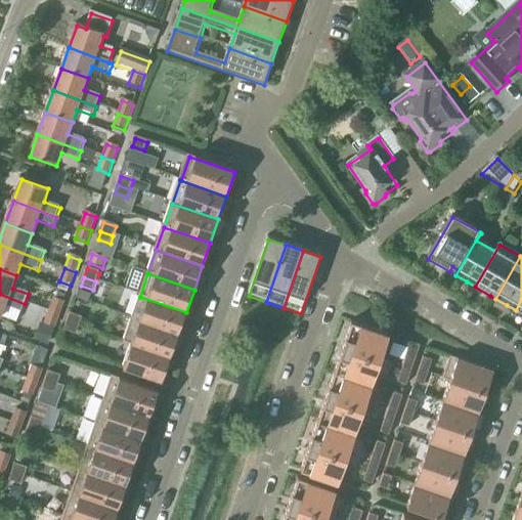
[(25,304),(0,294),(0,319),(0,320),(5,307),(22,313),(25,304)]
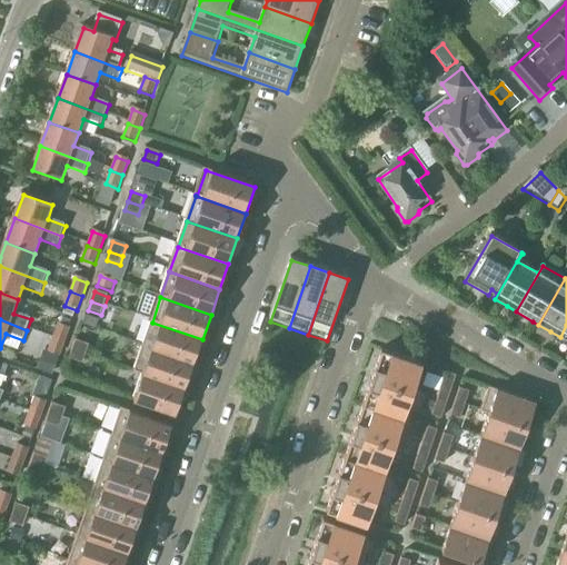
[(152,323),(143,347),(194,365),(202,339),(152,323)]
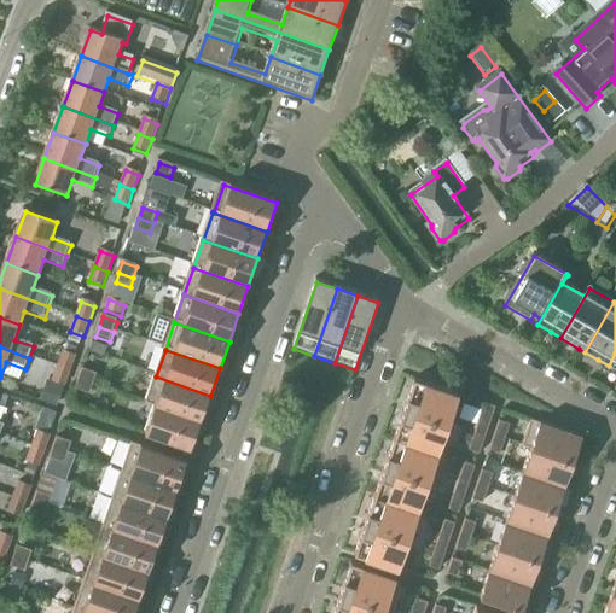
[(62,354),(57,368),(70,373),(76,358),(62,354)]
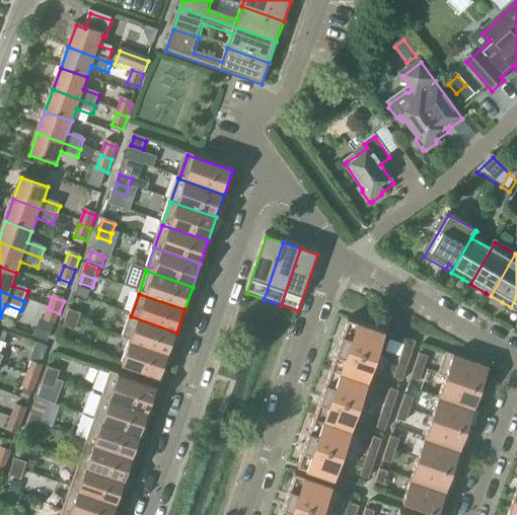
[(59,313),(48,309),(43,322),(55,326),(59,313)]
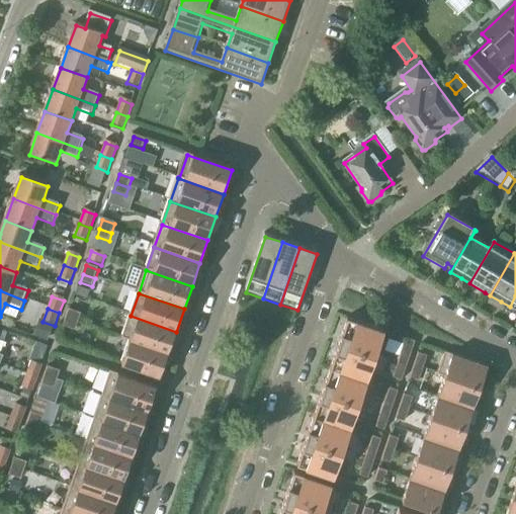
[(69,312),(67,320),(79,324),(82,316),(69,312)]
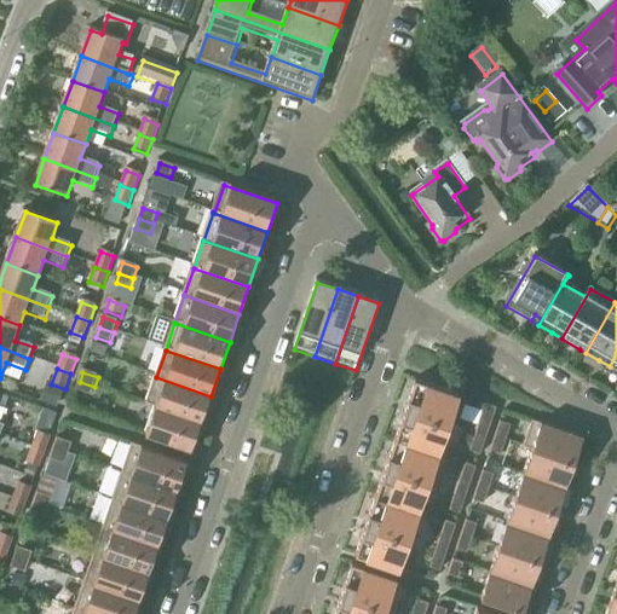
[(156,377),(146,405),(201,423),(211,397),(156,377)]
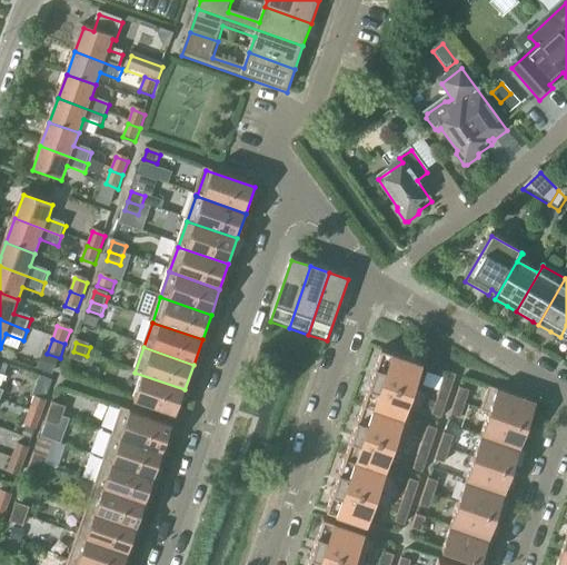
[(87,356),(73,352),(70,360),(83,365),(87,356)]
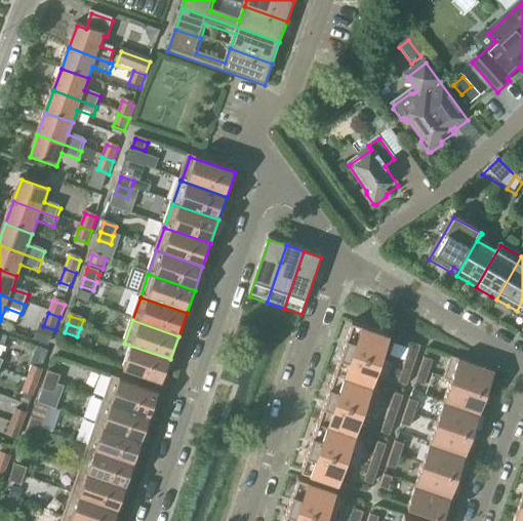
[(338,487),(372,388),(390,337),(353,325),(302,474),(338,487)]
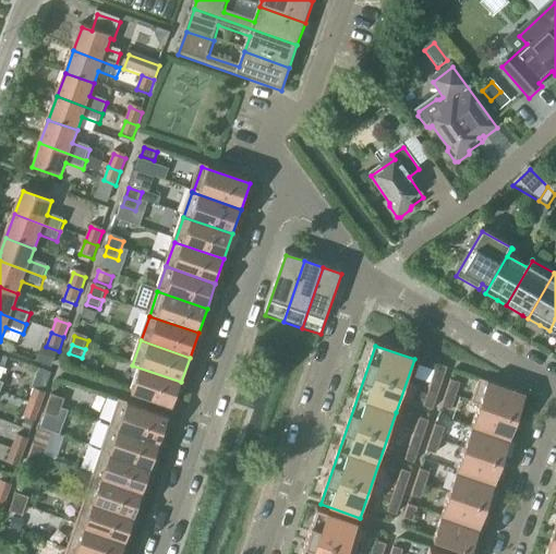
[(181,382),(132,365),(132,366),(140,369),(131,394),(172,408),(181,382)]
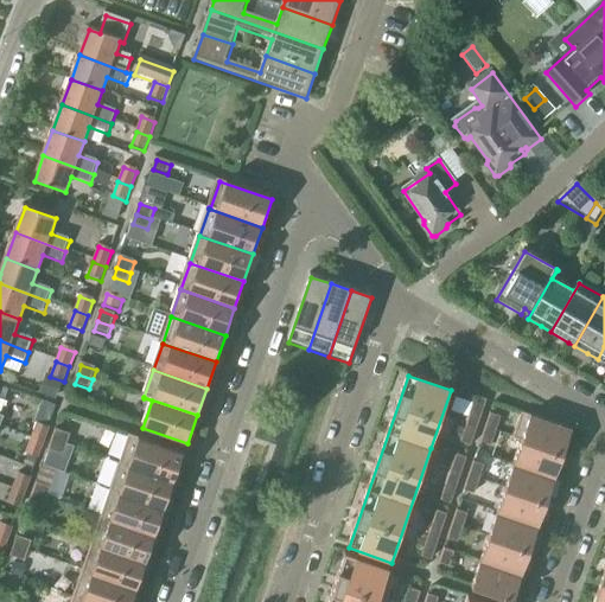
[(477,399),(472,415),(482,418),(488,403),(477,399)]
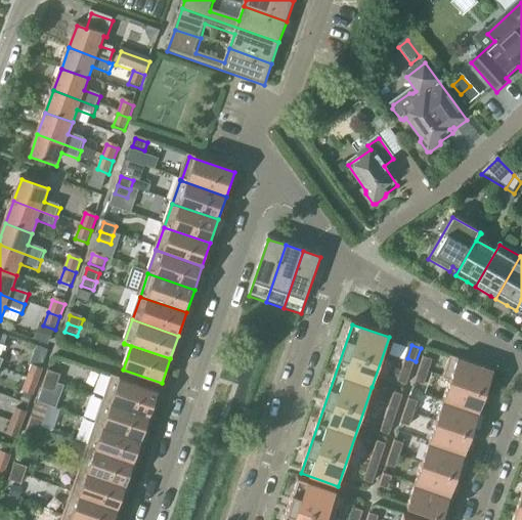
[(407,358),(403,372),(411,375),(416,361),(407,358)]
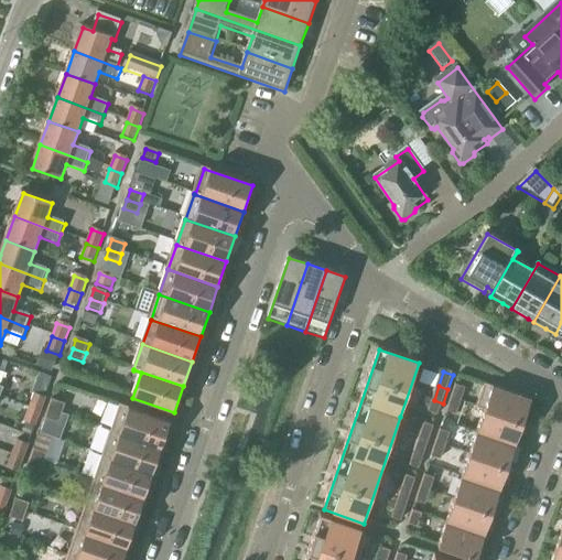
[(477,410),(485,412),(523,426),(531,401),(485,386),(477,410)]
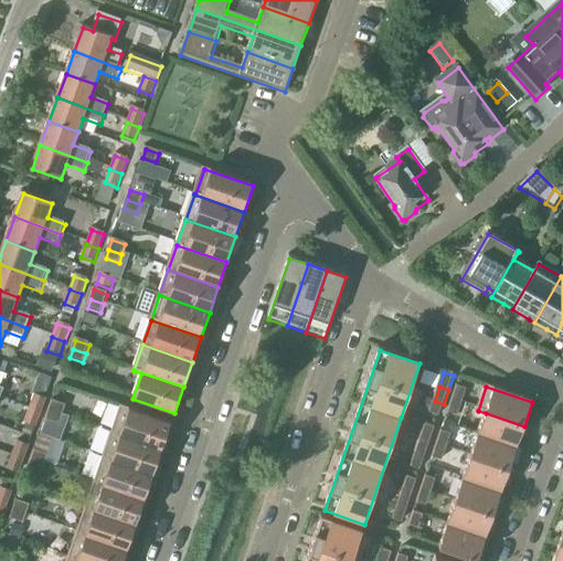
[(457,388),(453,401),(463,404),(467,391),(457,388)]
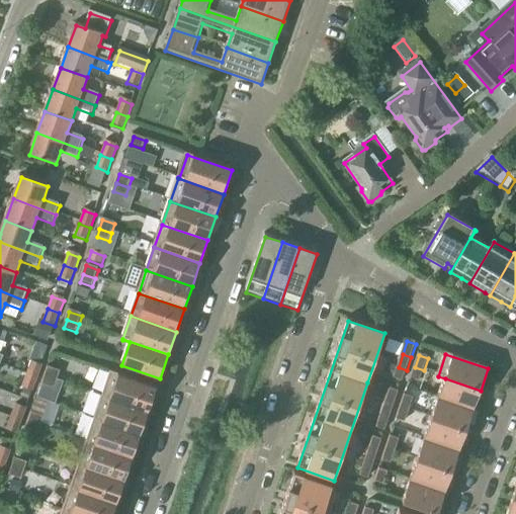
[(30,363),(26,375),(37,379),(41,367),(30,363)]
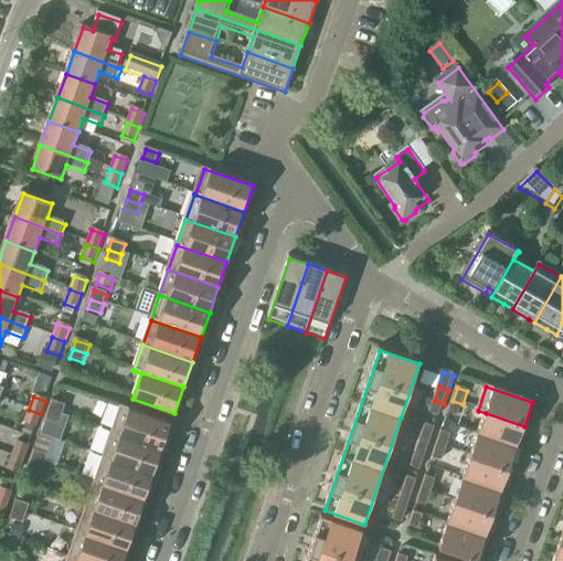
[(444,404),(435,401),(429,415),(439,417),(444,404)]
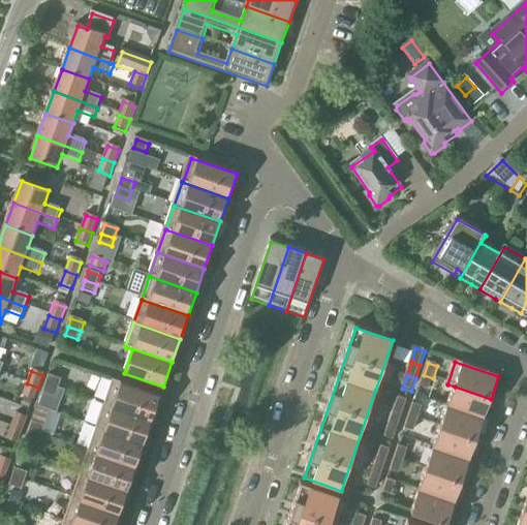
[(433,378),(424,375),(420,388),(429,391),(433,378)]
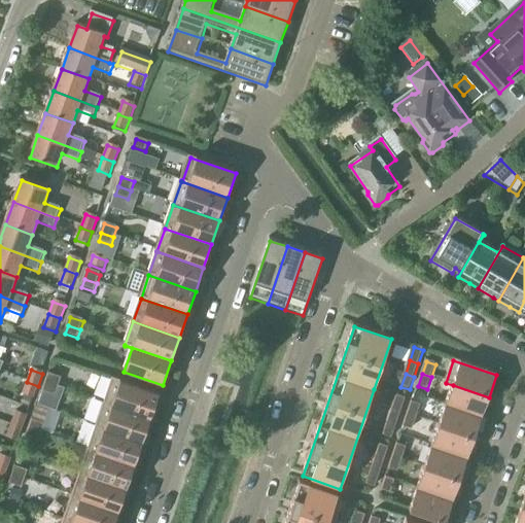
[(49,375),(46,384),(59,388),(62,380),(49,375)]
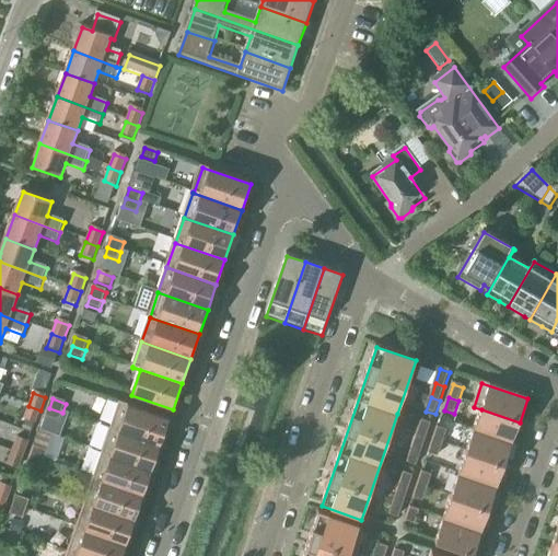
[(119,404),(112,429),(161,447),(170,420),(119,404)]
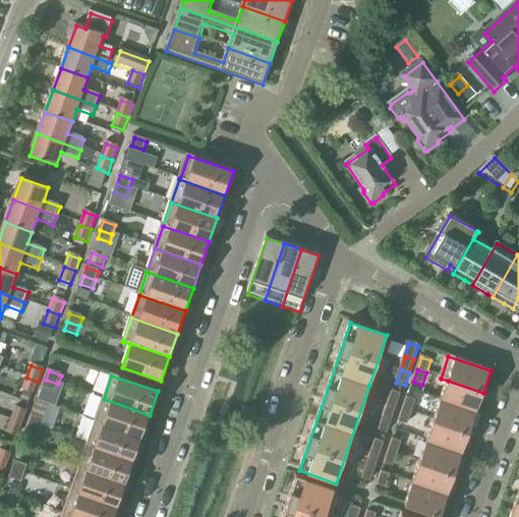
[(38,382),(26,378),(21,391),(33,395),(38,382)]
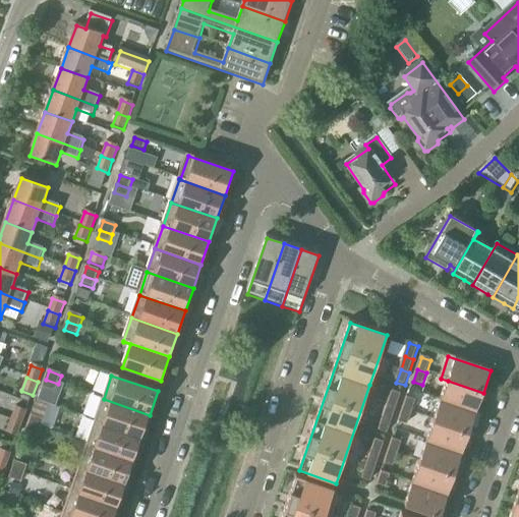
[(58,384),(46,380),(43,388),(55,392),(58,384)]
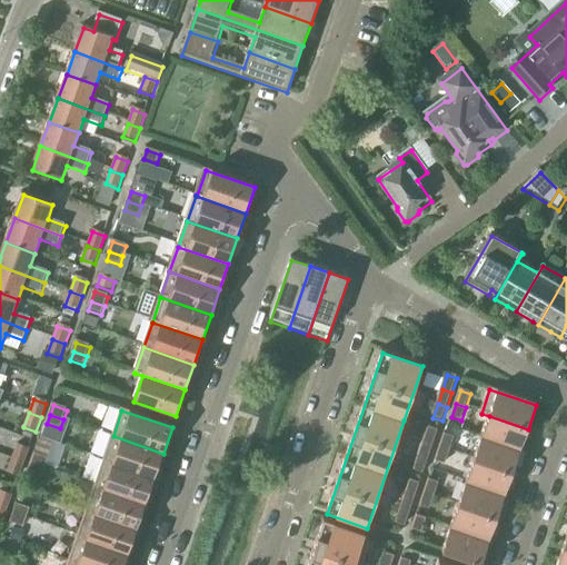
[(489,416),(481,439),(520,453),(528,429),(489,416)]
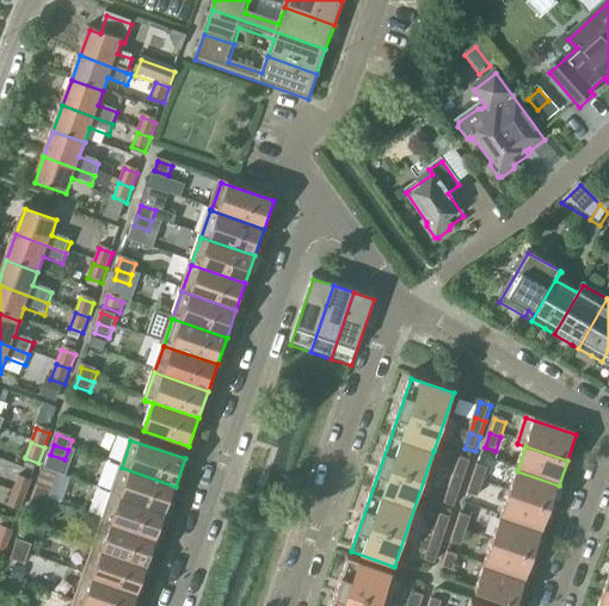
[(461,461),(455,476),(466,480),(471,464),(461,461)]
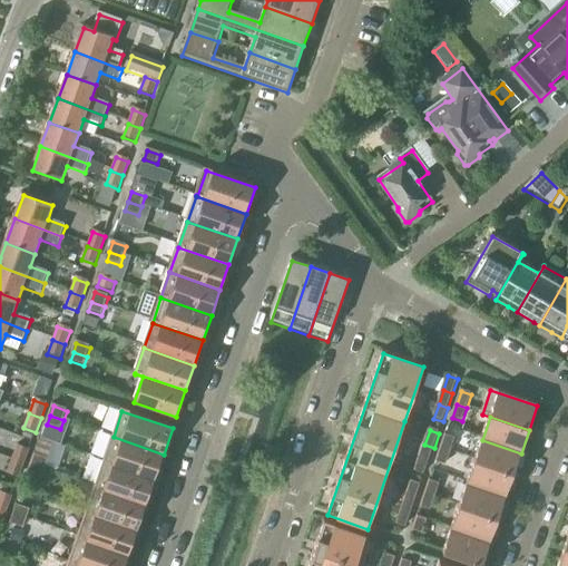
[(114,437),(105,462),(155,479),(164,455),(114,437)]
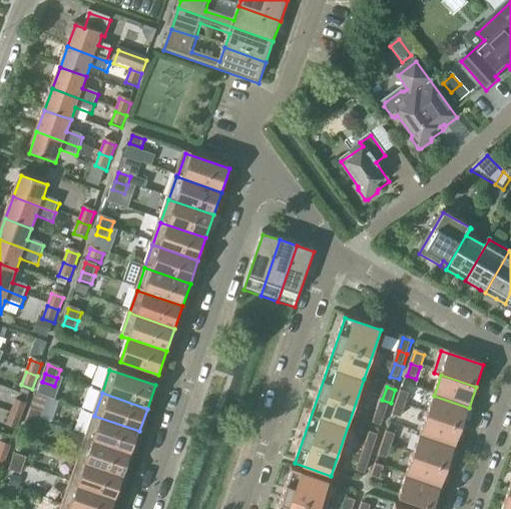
[(401,393),(397,405),(406,408),(410,396),(401,393)]
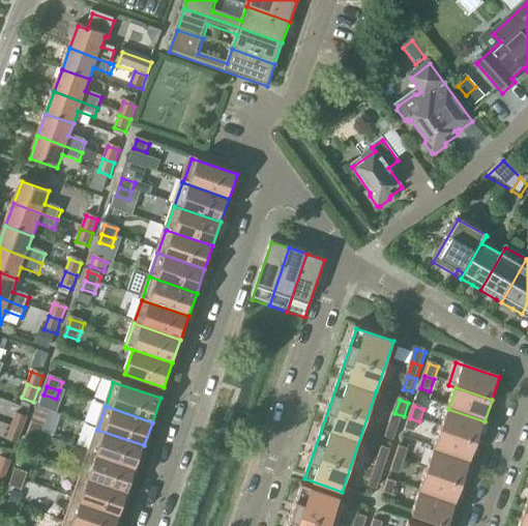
[(448,409),(441,430),(477,442),(485,421),(448,409)]
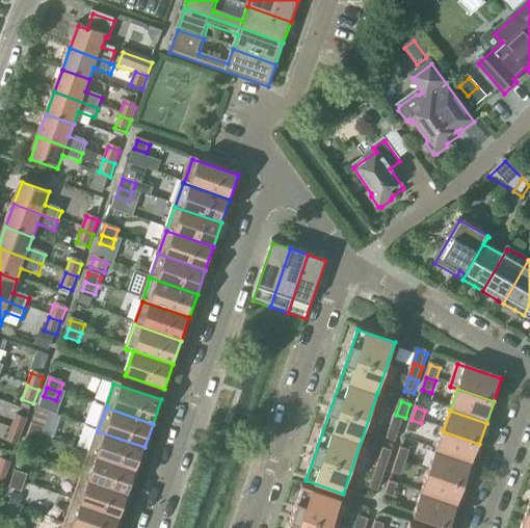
[(396,415),(392,427),(400,430),(405,418),(396,415)]
